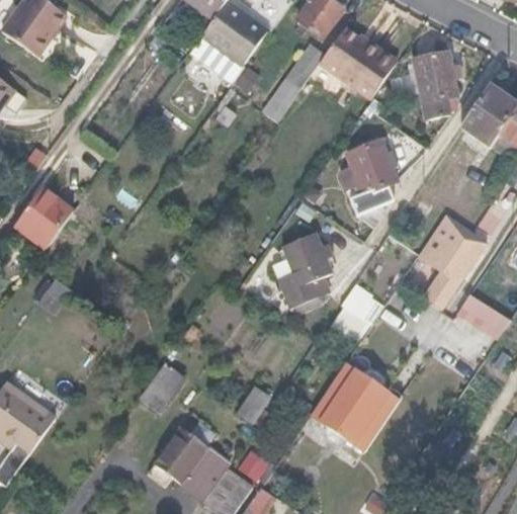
[(38,57),(69,15),(49,0),(22,0),(2,29),(38,57)]
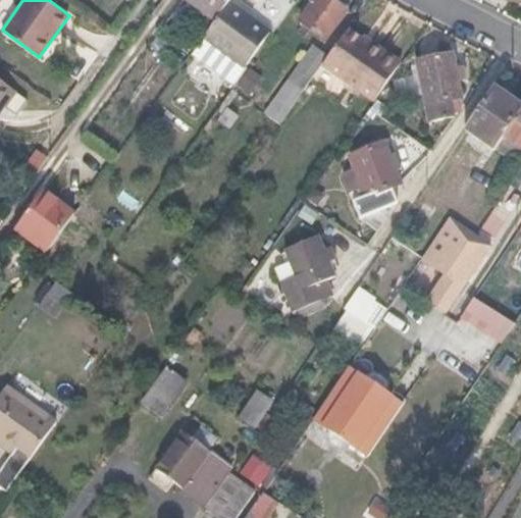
[(229,0),(218,15),(192,51),(230,81),(269,29),(229,0)]
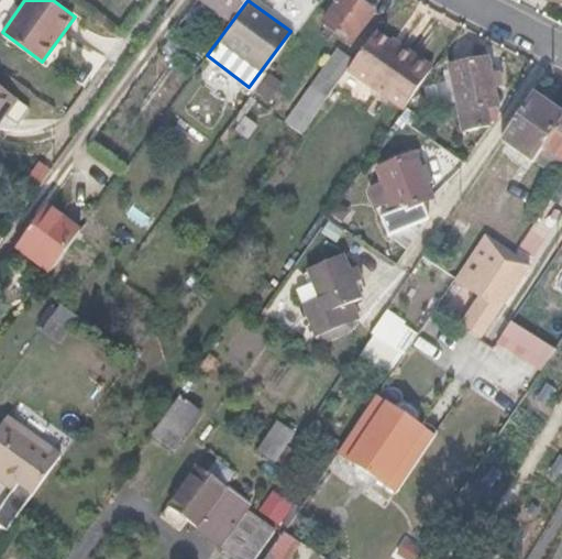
[(212,0),(235,17),(248,0),(212,0)]
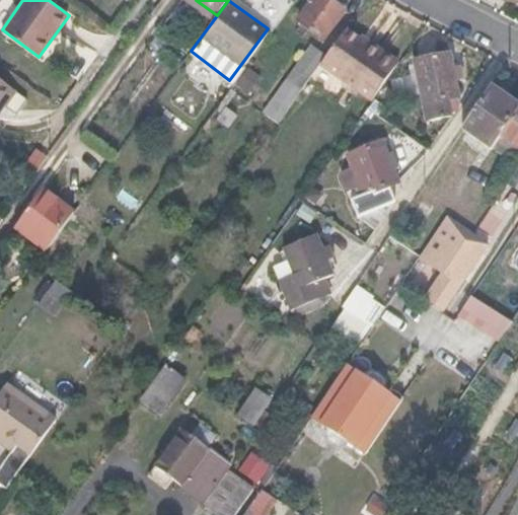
[(344,7),(334,0),(310,0),(298,17),(322,34),(344,7)]
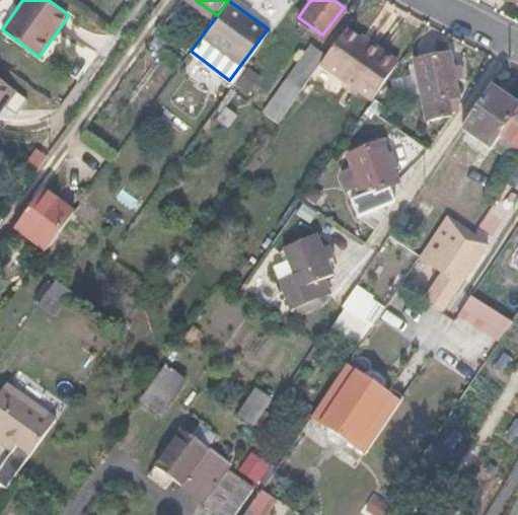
[(159,52),(169,37),(160,29),(150,45),(153,47),(151,50),(155,53),(157,50),(159,52)]
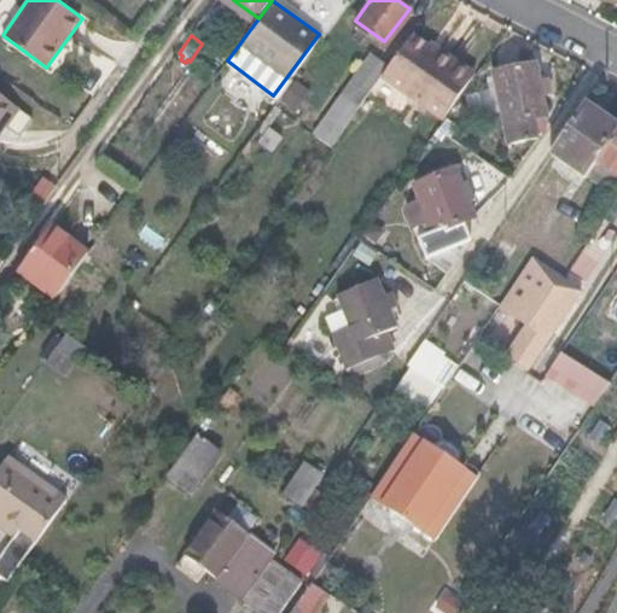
[(436,53),(411,35),(389,64),(380,76),(423,104),(454,58),(441,48),(436,53)]
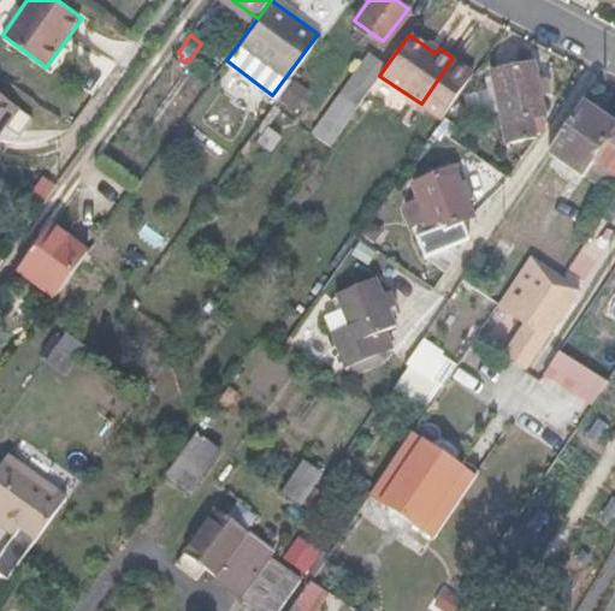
[(360,102),(379,76),(388,64),(366,49),(338,88),(360,102)]
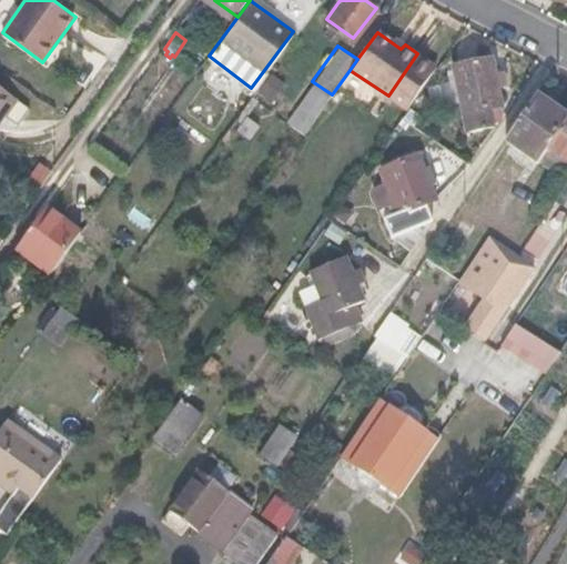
[(496,106),(488,58),(452,66),(464,130),(496,106)]
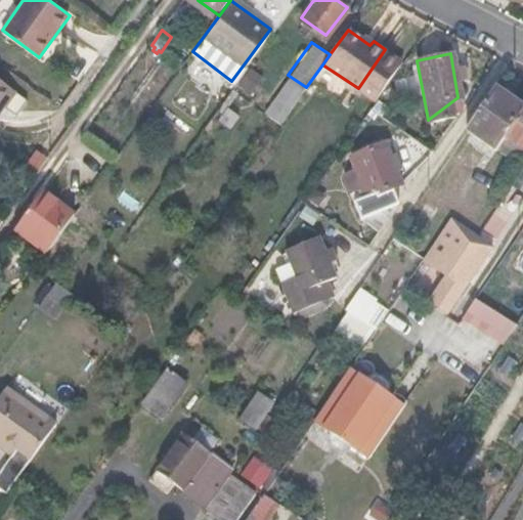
[(281,122),(306,87),(288,75),(263,110),(281,122)]
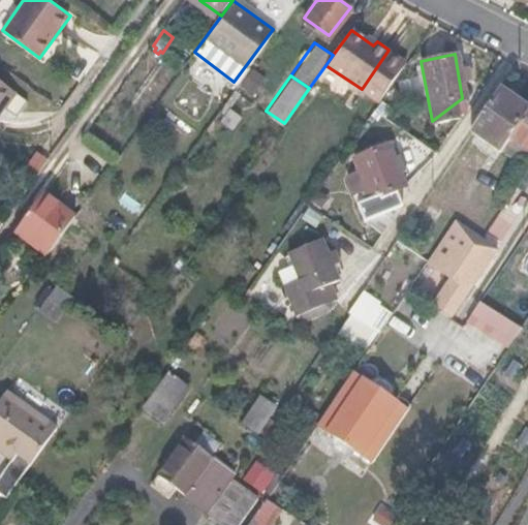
[(0,103),(1,101),(11,88),(0,78),(0,103)]
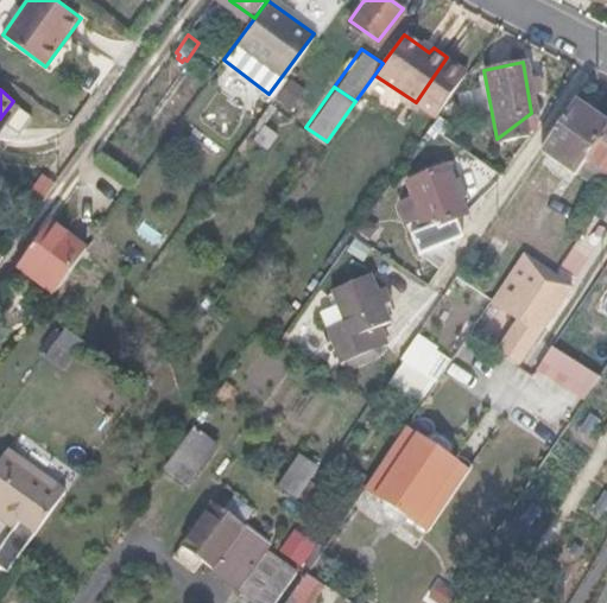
[(13,101),(1,116),(14,126),(26,109),(13,101)]
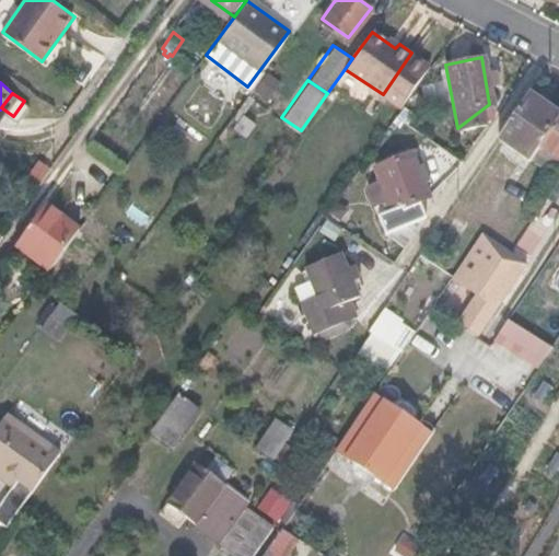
[(497,140),(528,163),(539,148),(558,119),(558,116),(527,94),(497,140)]
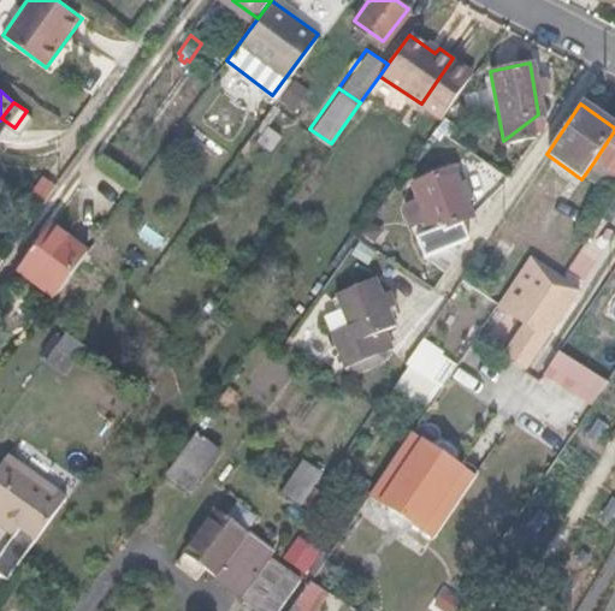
[(614,131),(593,162),(614,176),(614,131)]
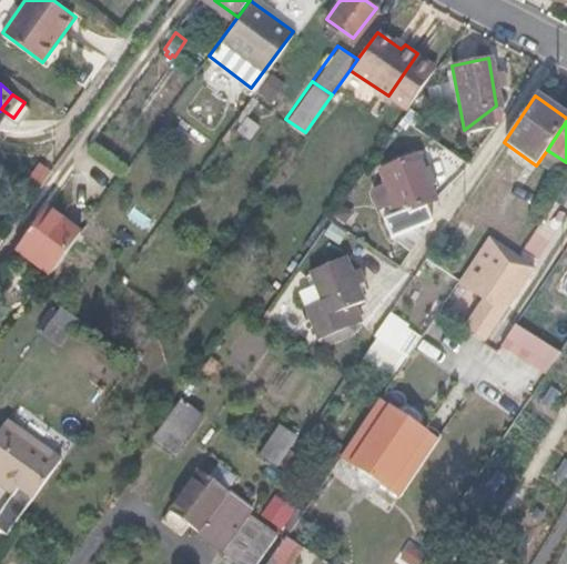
[(433,200),(417,158),(382,170),(395,212),(381,217),(387,237),(396,232),(413,245),(428,221),(423,204),(433,200)]
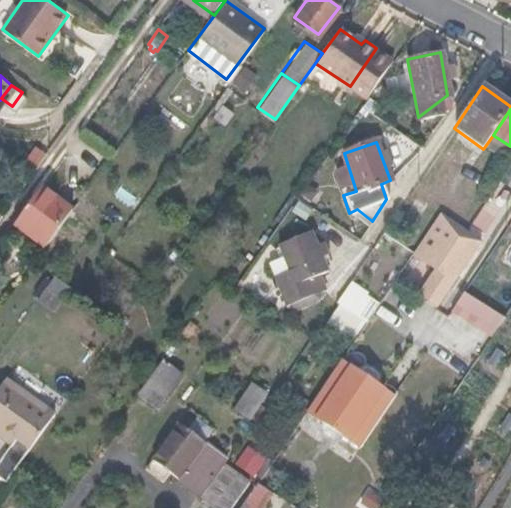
[(32,169),(45,150),(35,143),(22,162),(32,169)]
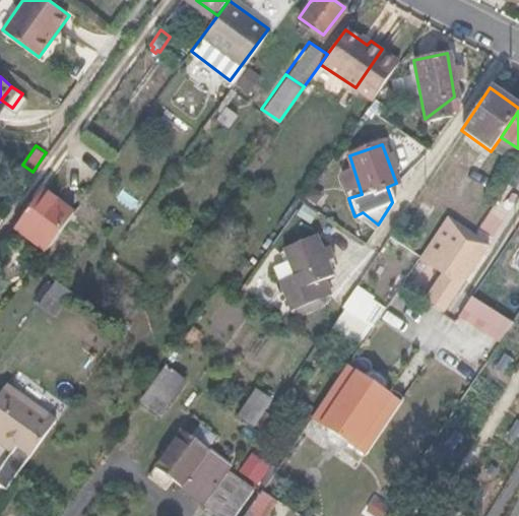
[(76,209),(44,185),(16,223),(48,248),(76,209)]
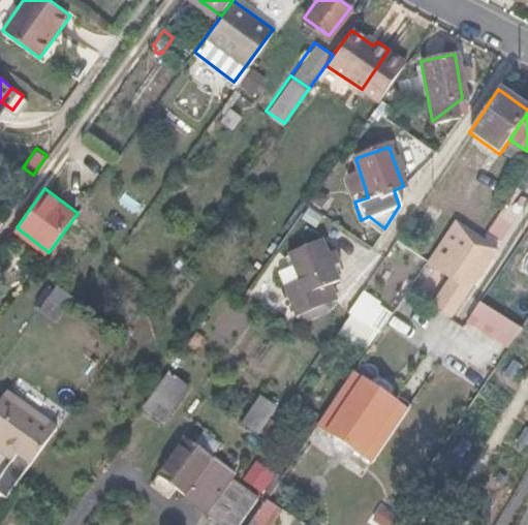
[(317,189),(309,202),(319,208),(329,196),(317,189)]
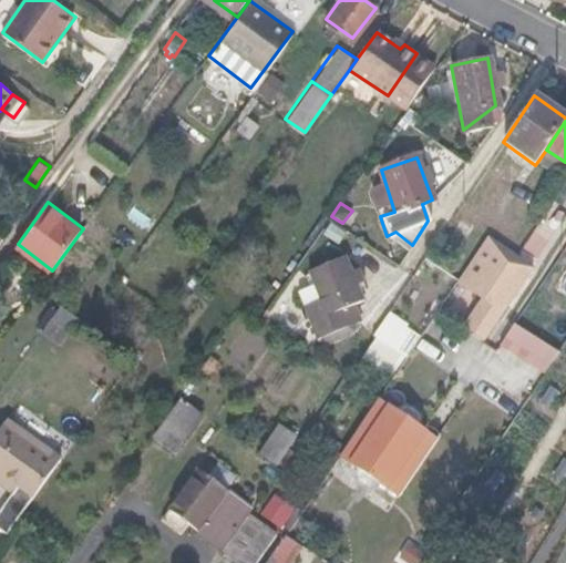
[(346,231),(329,221),(322,234),(337,243),(346,231)]
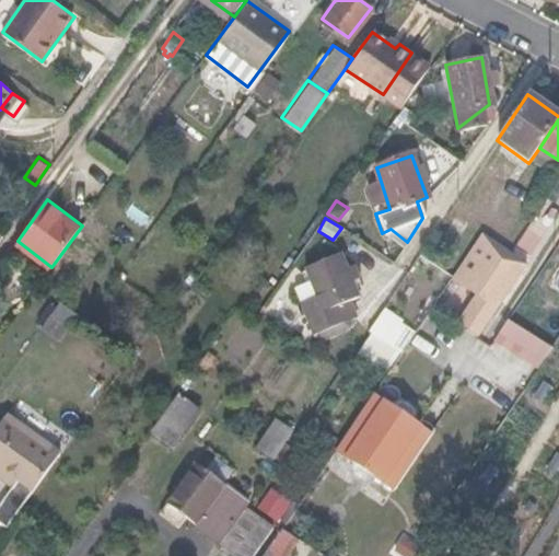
[(508,250),(482,231),(455,270),(479,288),(472,299),(490,311),(517,271),(501,259),(508,250)]
